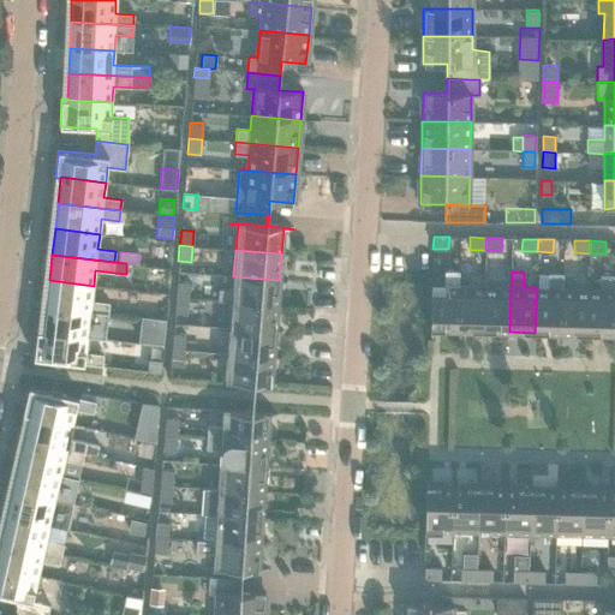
[(458,330),(459,286),(434,285),(435,274),(433,273),(430,340),(433,340),(433,330),(458,330)]
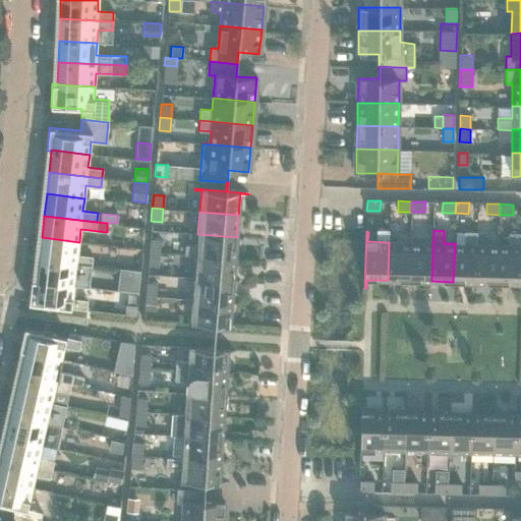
[(475,283),(476,244),(476,231),(464,231),(463,244),(455,243),(453,282),(475,283)]
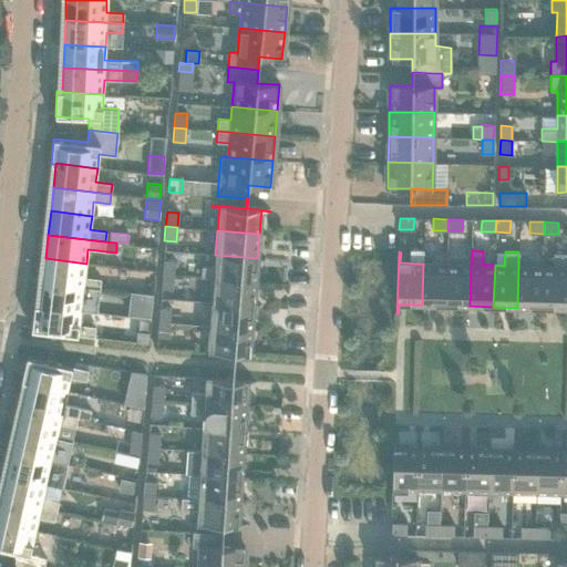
[(566,267),(566,253),(553,253),(553,267),(543,266),(542,308),(565,309),(566,267)]
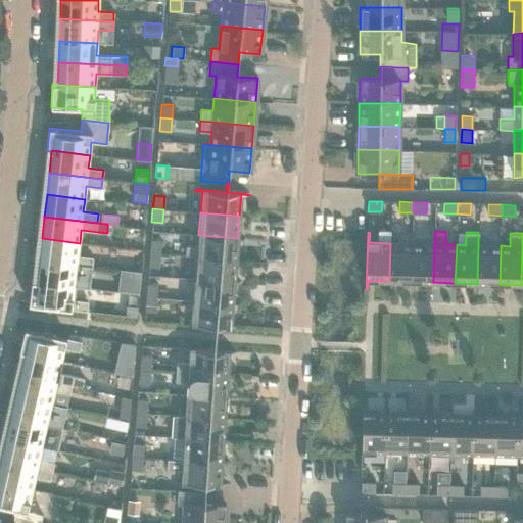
[(235,259),(237,238),(198,235),(198,245),(186,244),(185,255),(197,256),(235,259)]
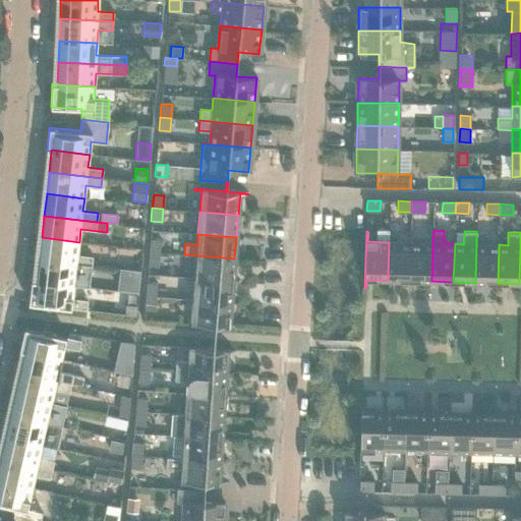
[(77,254),(79,242),(42,237),(39,259),(92,266),(93,256),(77,254)]
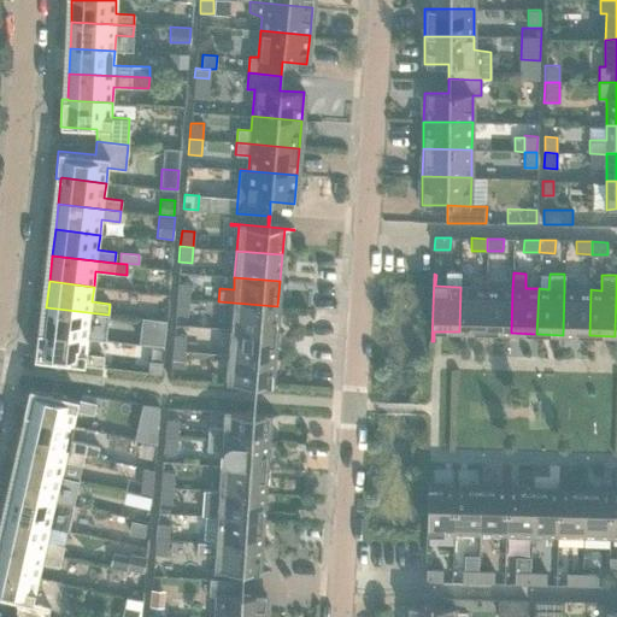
[(176,298),(189,299),(191,283),(177,282),(176,298)]
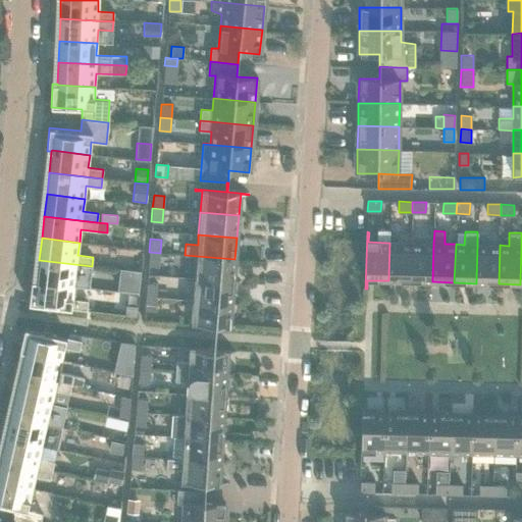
[(410,281),(411,243),(389,243),(388,280),(410,281)]
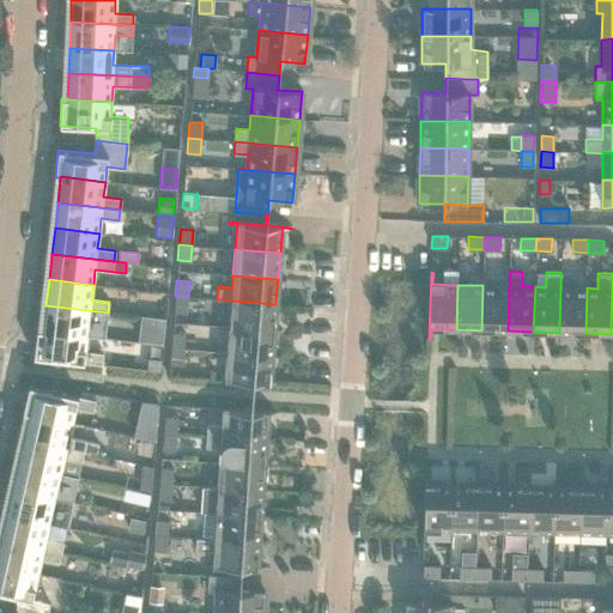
[(508,331),(509,286),(483,285),(481,331),(508,331)]
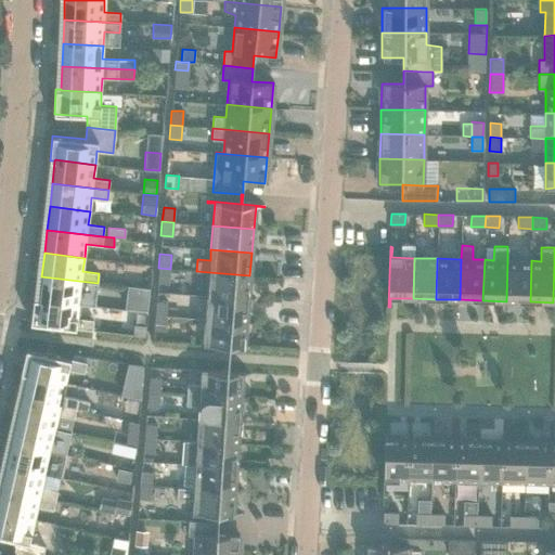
[(530,301),(531,260),(507,260),(506,301),(530,301)]
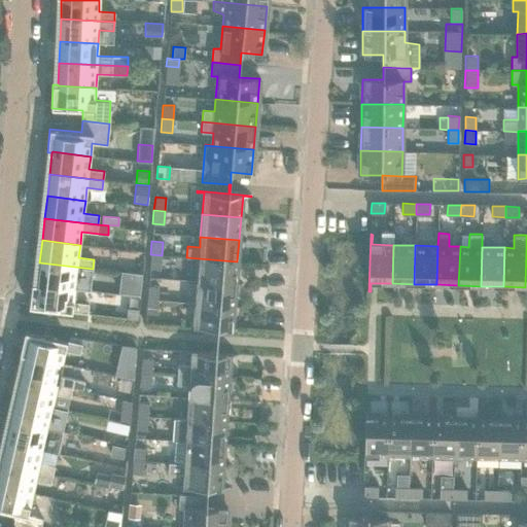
[(161,270),(162,255),(150,254),(149,269),(161,270)]
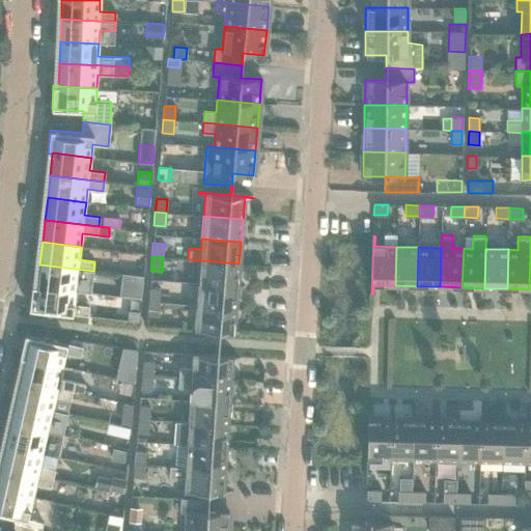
[(238,286),(239,263),(200,260),(198,283),(238,286)]
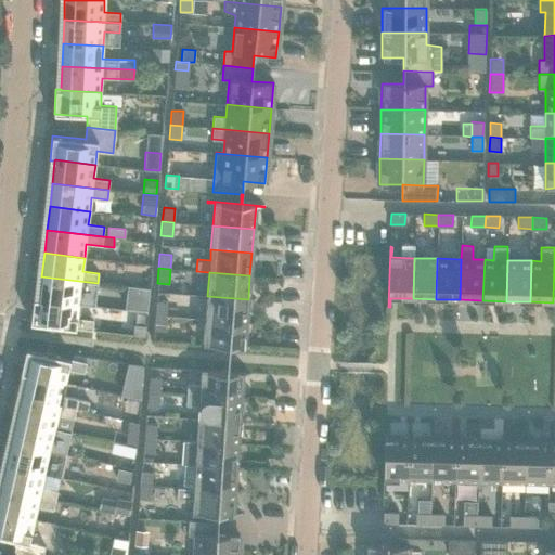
[(97,293),(98,283),(41,276),(39,298),(39,299),(79,304),(80,291),(97,293)]
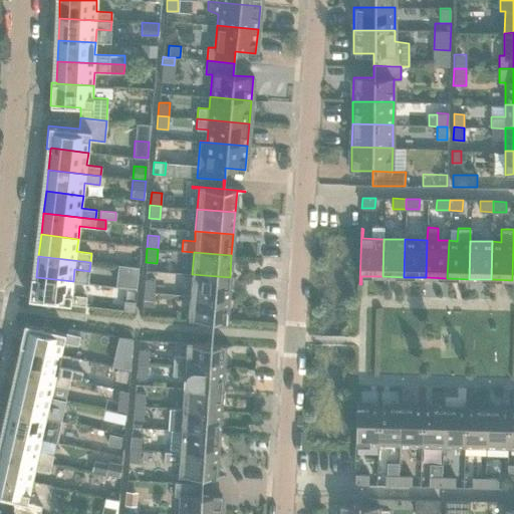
[(137,282),(138,268),(121,267),(120,281),(137,282)]
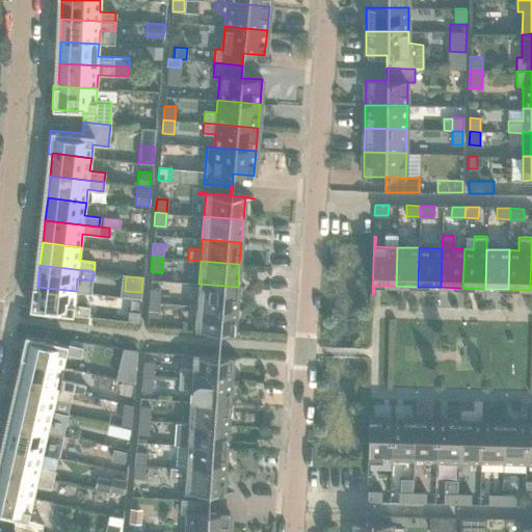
[(236,309),(238,287),(198,284),(196,306),(236,309)]
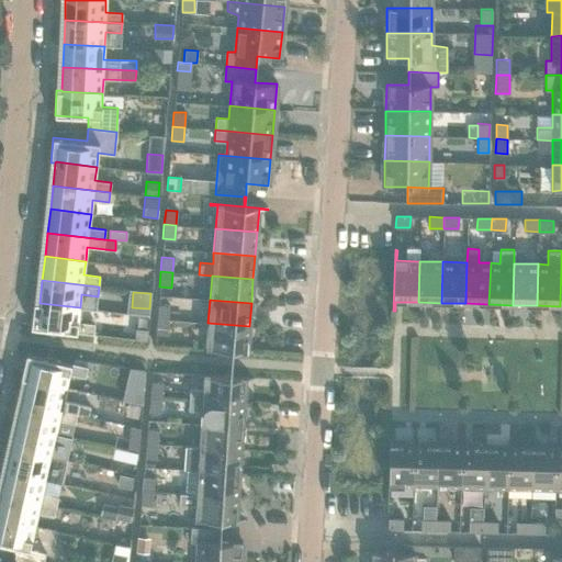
[(40,303),(40,302),(34,302),(31,327),(93,334),(94,324),(78,322),(80,307),(40,303)]
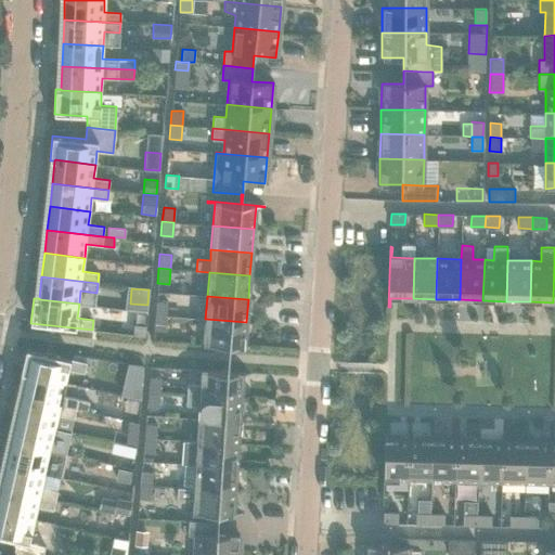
[(154,314),(166,315),(167,301),(155,300),(154,314)]
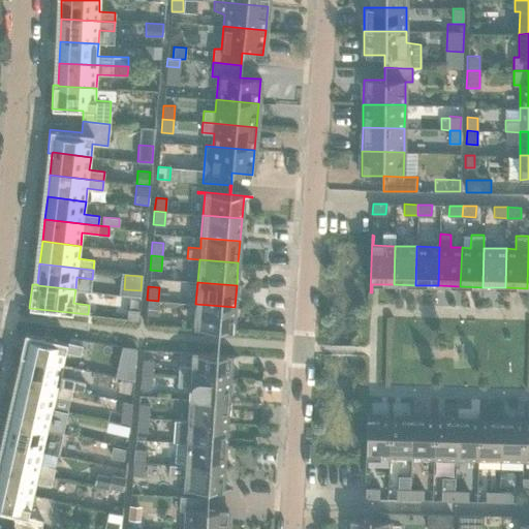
[(157,314),(158,301),(147,300),(146,313),(157,314)]
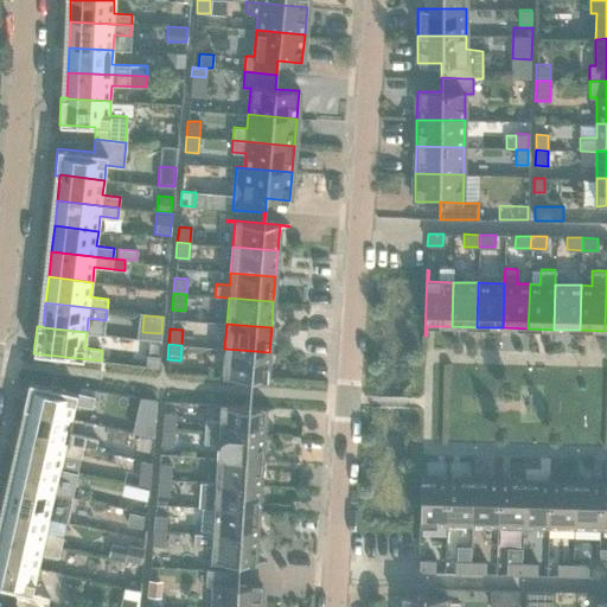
[(267,377),(269,352),(224,349),(222,374),(215,374),(215,375),(278,379),(278,378),(267,377)]
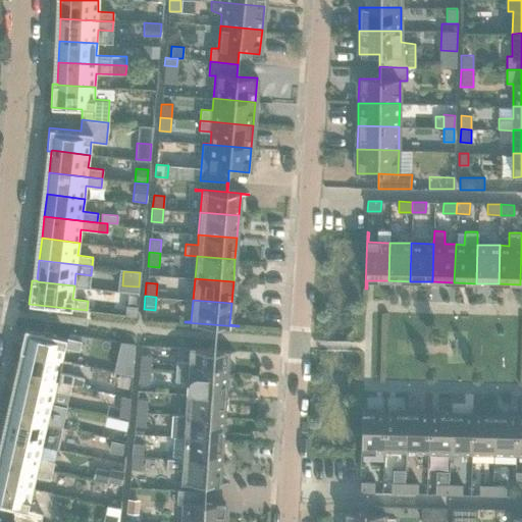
[(24,351),(61,360),(64,348),(79,351),(82,341),(24,328),(19,351),(24,352),(24,351)]
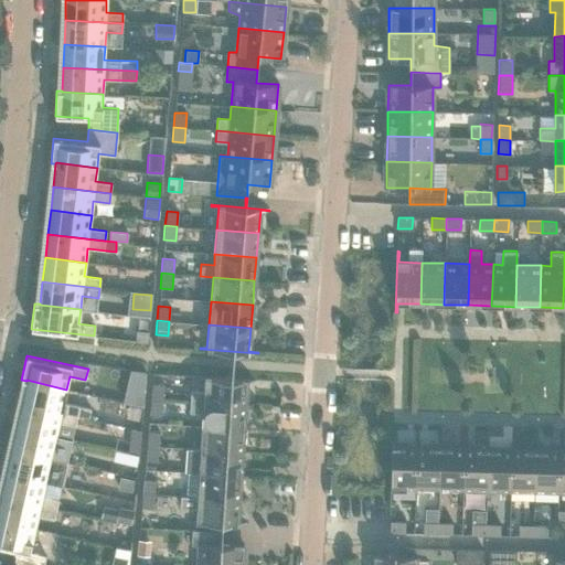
[(190,401),(245,404),(246,381),(255,382),(256,380),(246,380),(198,376),(198,377),(204,379),(204,390),(191,390),(190,401)]
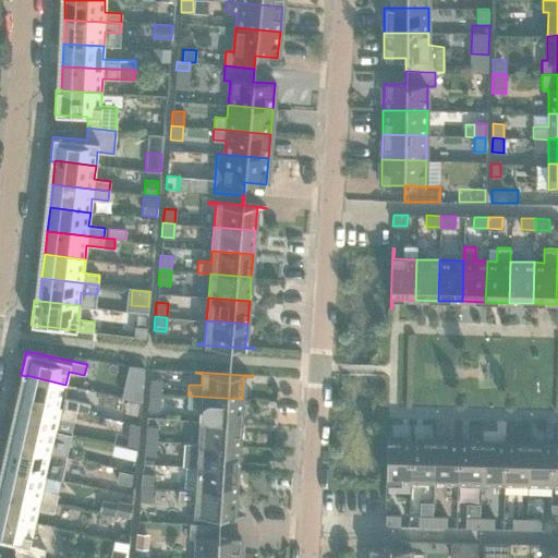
[(62,398),(65,385),(26,375),(26,376),(21,399),(76,411),(79,401),(62,398)]
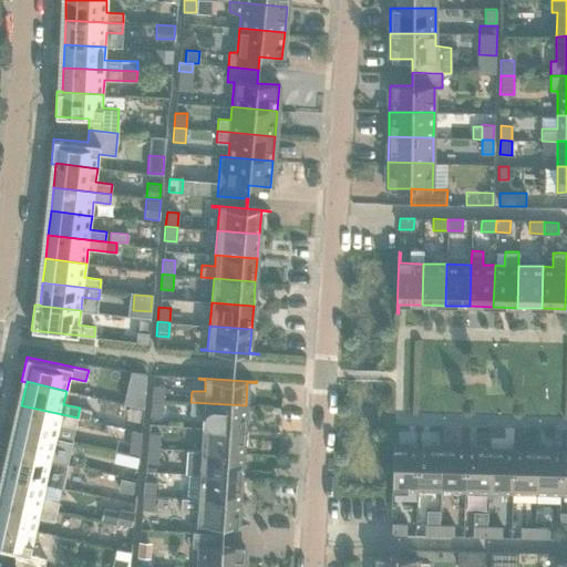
[(151,400),(163,400),(164,385),(152,384),(151,400)]
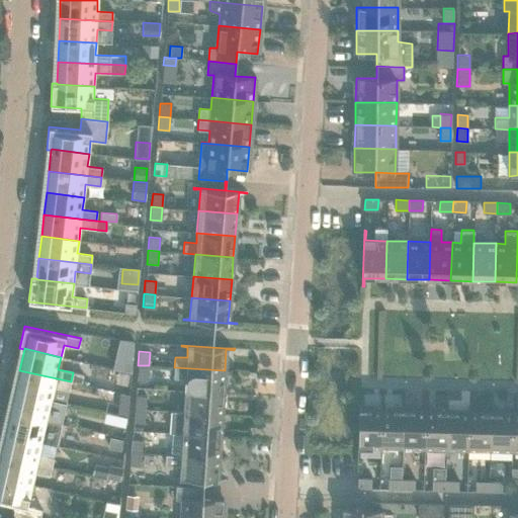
[(115,355),(112,368),(126,371),(131,372),(132,358),(115,355)]
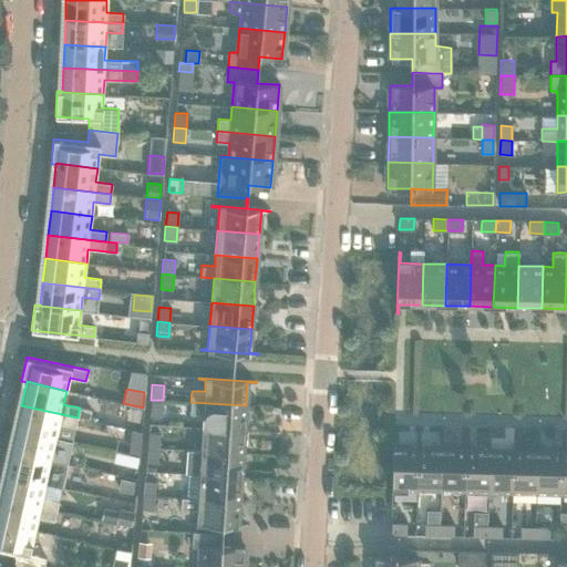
[(162,415),(163,400),(151,400),(150,414),(162,415)]
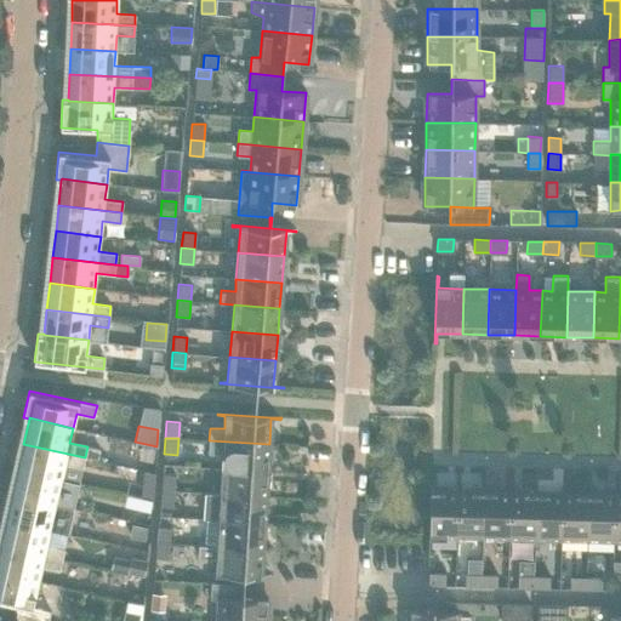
[(267,471),(269,444),(209,440),(208,453),(222,454),(222,467),(267,471)]
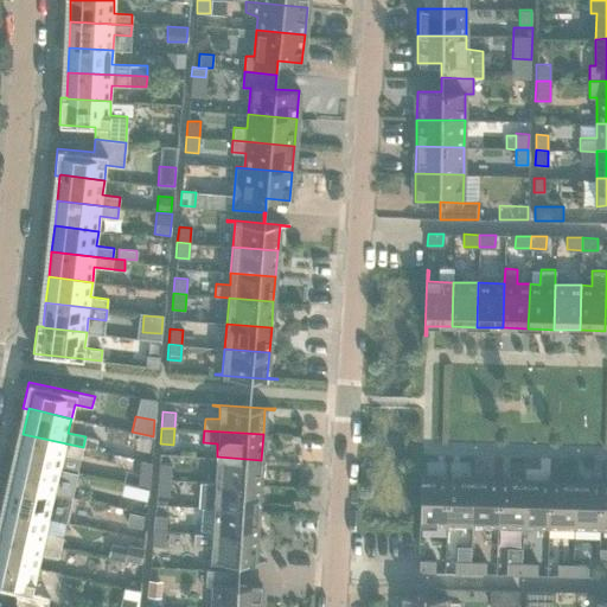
[(81,458),(83,447),(23,434),(17,459),(61,468),(64,454),(81,458)]
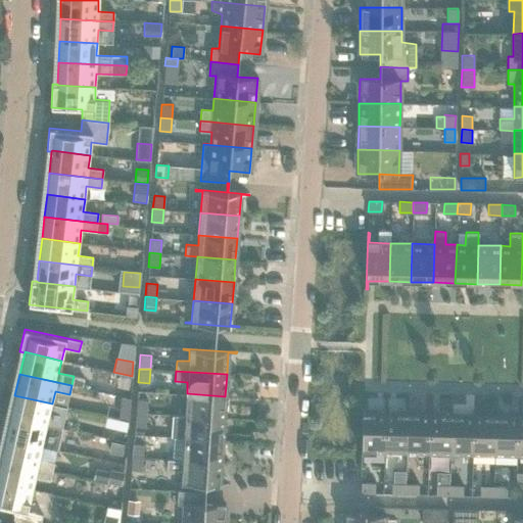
[(74,376),(72,385),(83,387),(84,379),(74,376)]
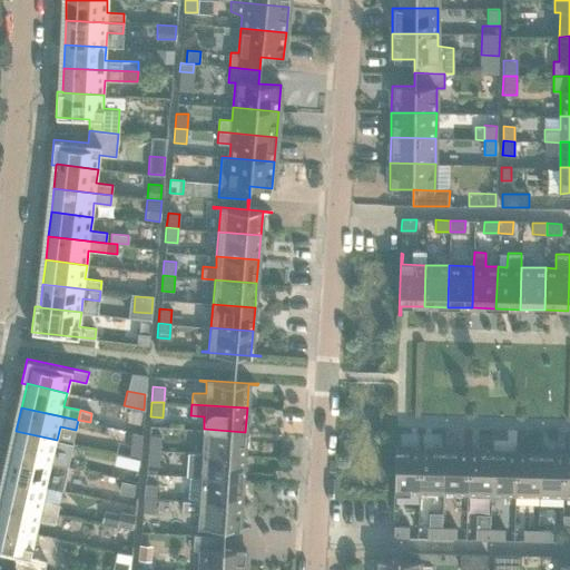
[(244,455),(245,432),(204,429),(202,452),(202,453),(244,455)]
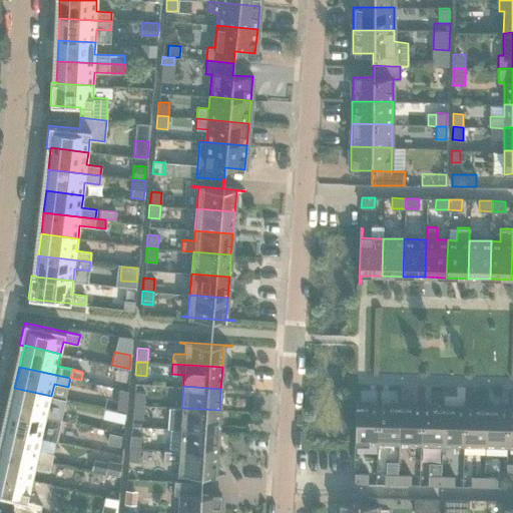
[(48,408),(51,396),(14,388),(9,409),(61,420),(62,412),(48,408)]
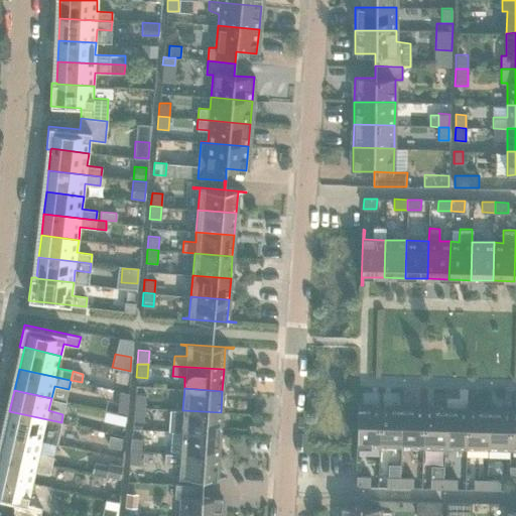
[(118,402),(117,413),(126,415),(128,393),(128,392),(119,392),(118,402)]
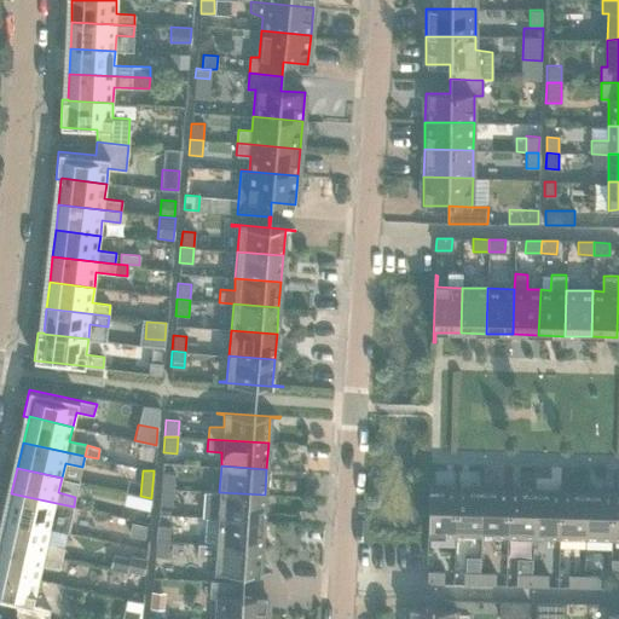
[(160,489),(174,489),(175,473),(161,472),(160,489)]
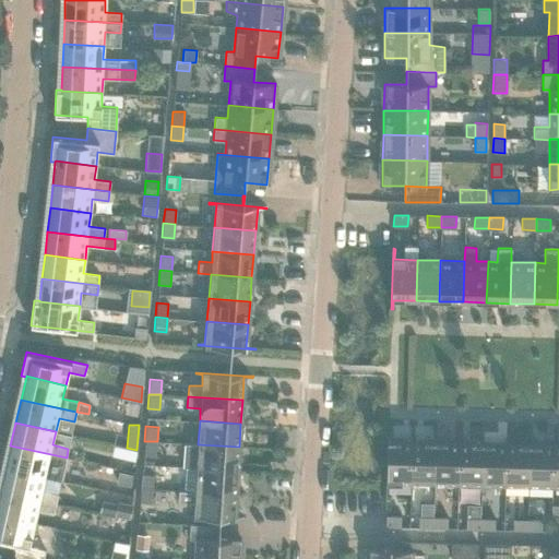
[(411,484),(412,442),(389,441),(389,432),(388,432),(388,441),(387,483),(385,490),(388,490),(388,483),(411,484)]
